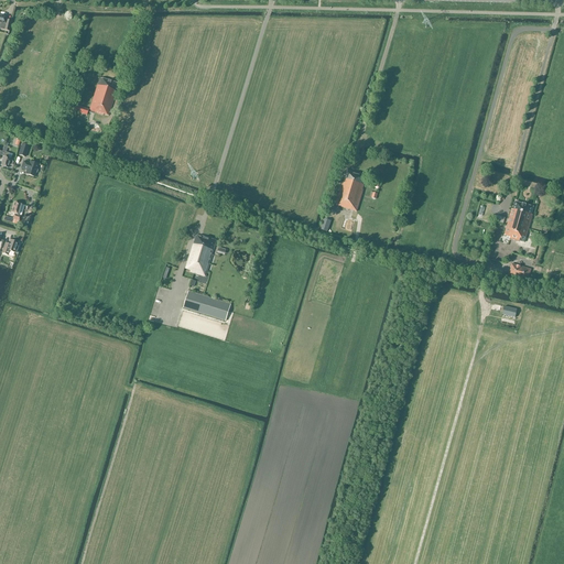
[(0,29),(8,31),(11,21),(6,20),(7,17),(0,15),(0,22),(0,23),(0,22),(0,29)]
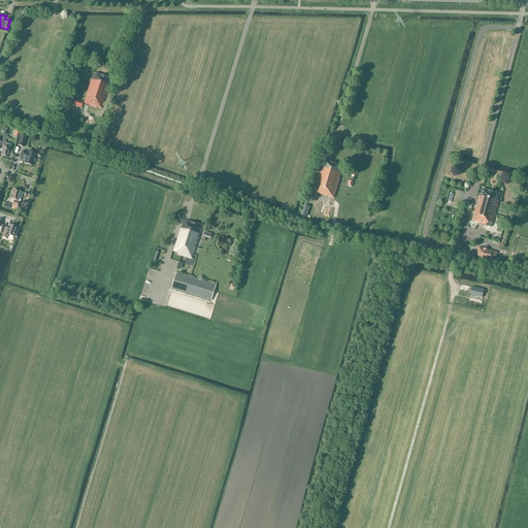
[(111,78),(93,73),(84,103),(83,103),(71,99),(69,104),(81,108),(81,105),(85,106),(86,104),(97,108),(97,107),(101,108),(108,86),(108,84),(109,84),(111,78)]
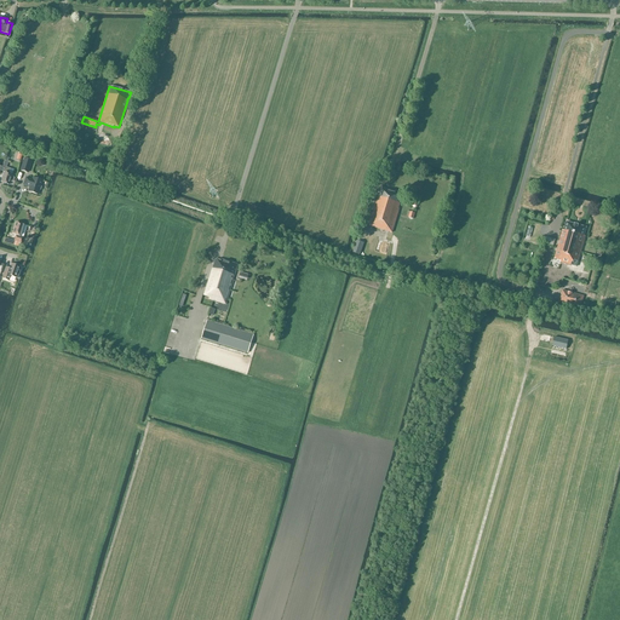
[(32,161),(24,159),(19,171),(28,173),(32,161)]
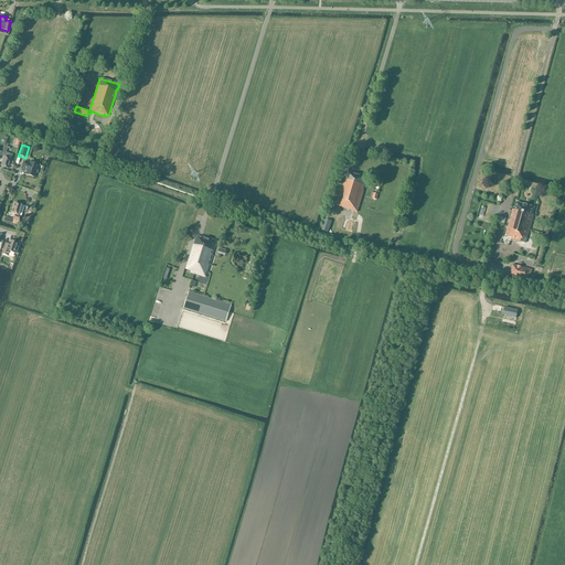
[(10,161),(11,159),(8,158),(9,155),(6,152),(8,148),(4,147),(1,156),(4,157),(1,167),(8,169),(9,166),(11,166),(12,166),(13,163),(12,162),(10,161)]
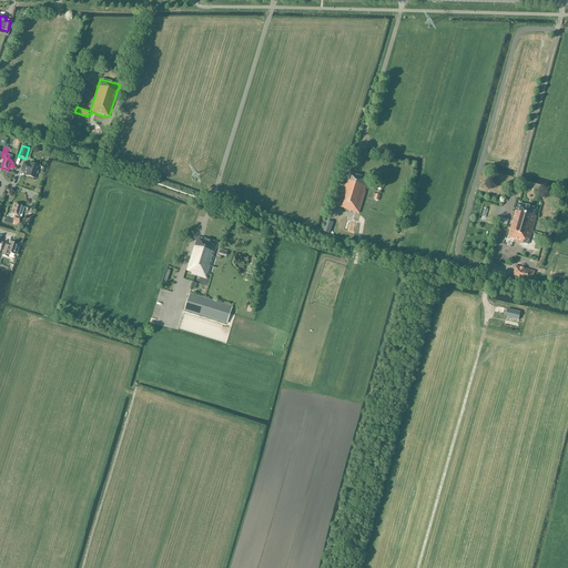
[(30,162),(30,164),(22,162),(20,169),(27,171),(26,175),(33,178),(38,165),(30,162)]
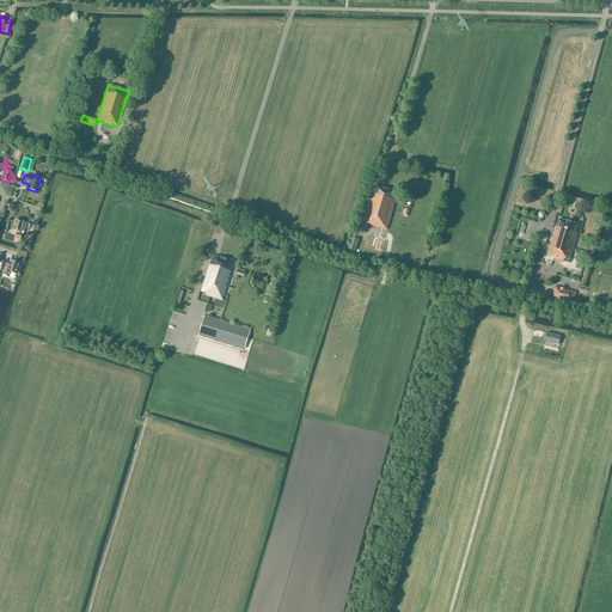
[(397,193),(377,187),(372,200),(371,200),(363,222),(385,230),(385,231),(386,231),(395,207),(393,206),(397,193)]
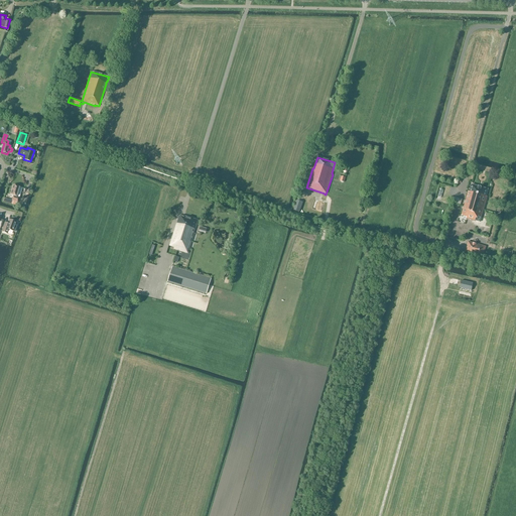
[(19,198),(17,198),(20,187),(13,185),(10,195),(13,196),(12,201),(17,203),(19,198)]
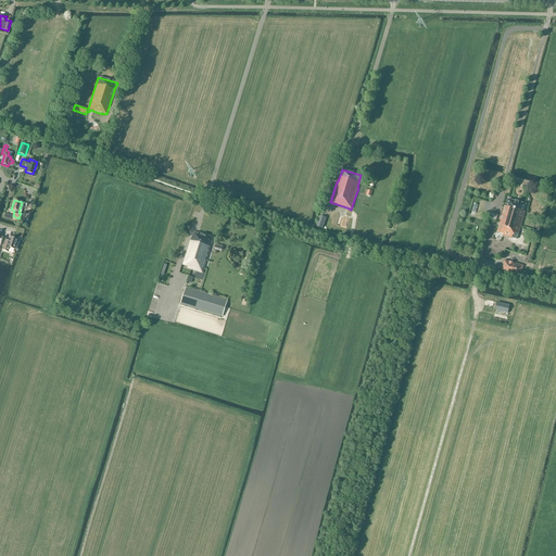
[(523,212),(526,204),(507,200),(505,207),(504,206),(497,232),(503,234),(503,236),(517,239),(525,213),(523,212)]
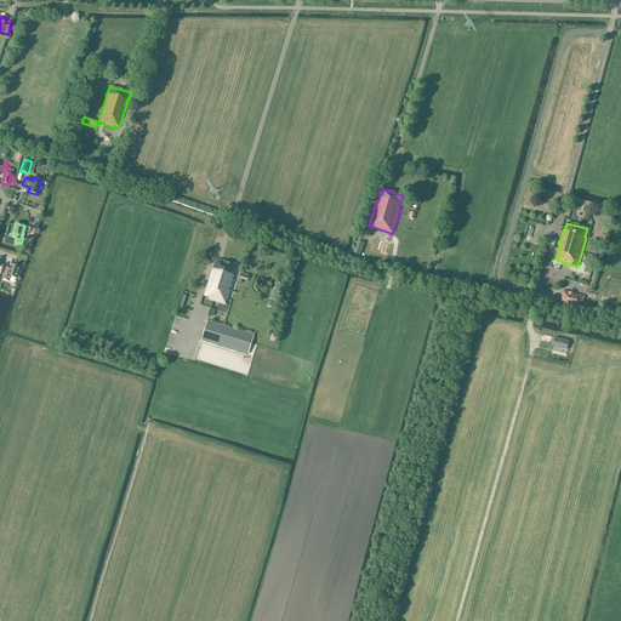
[(353,254),(360,256),(365,244),(358,241),(353,254)]
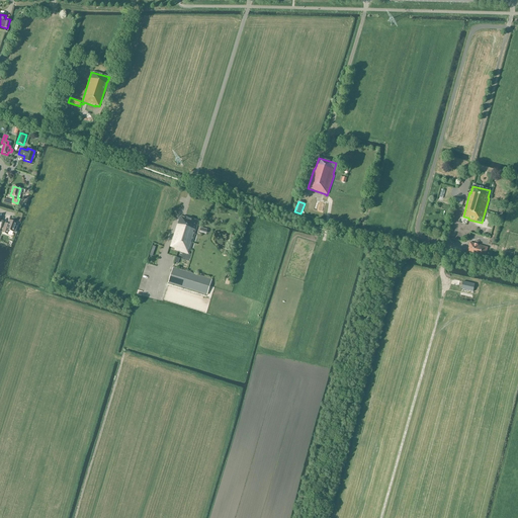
[(180,217),(177,226),(195,231),(198,222),(185,218),(185,219),(180,217)]
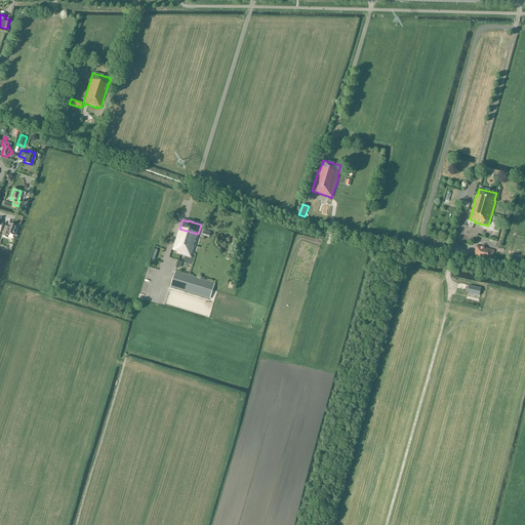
[(13,236),(16,226),(9,224),(7,230),(4,229),(2,236),(5,237),(7,233),(13,236)]
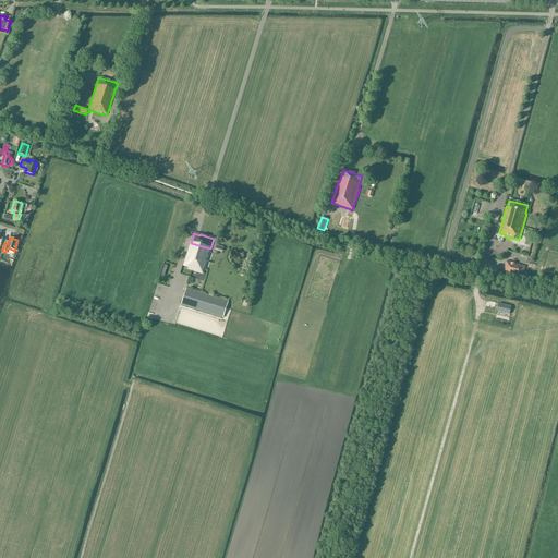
[(210,249),(191,243),(184,264),(183,263),(182,269),(191,271),(191,270),(203,274),(210,249)]
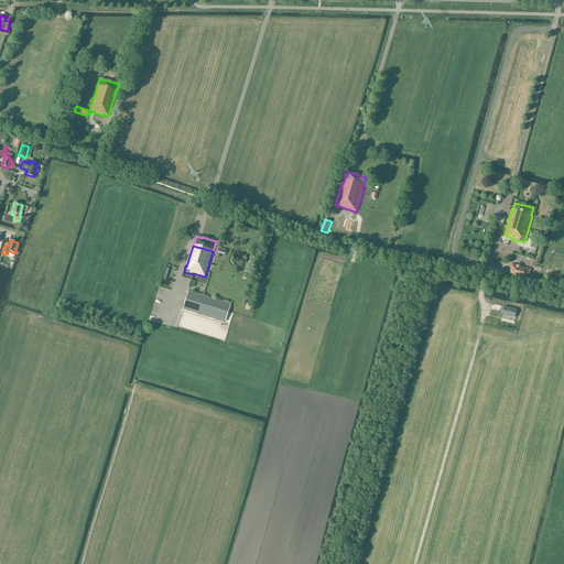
[(531,269),(511,263),(508,275),(528,281),(531,269)]
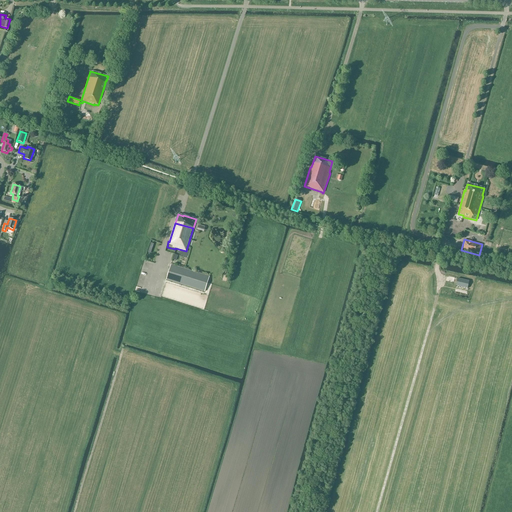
[(136,263),(137,260),(142,261),(143,257),(131,254),(129,262),(136,263)]
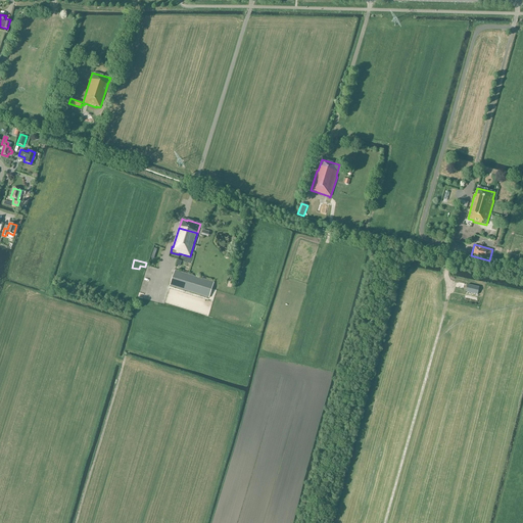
[(214,283),(175,271),(170,286),(209,297),(214,283)]
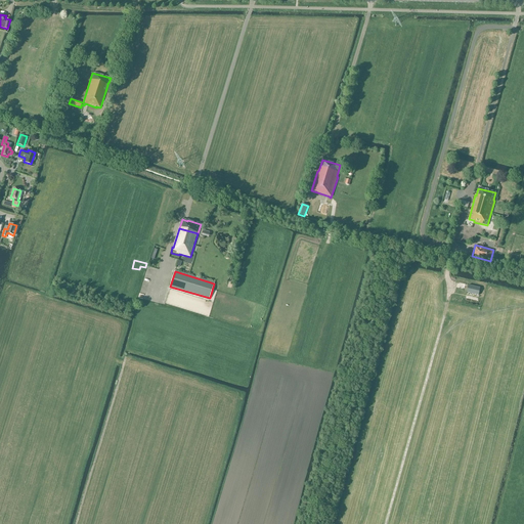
[(468,293),(479,296),(481,288),(469,286),(468,293)]
